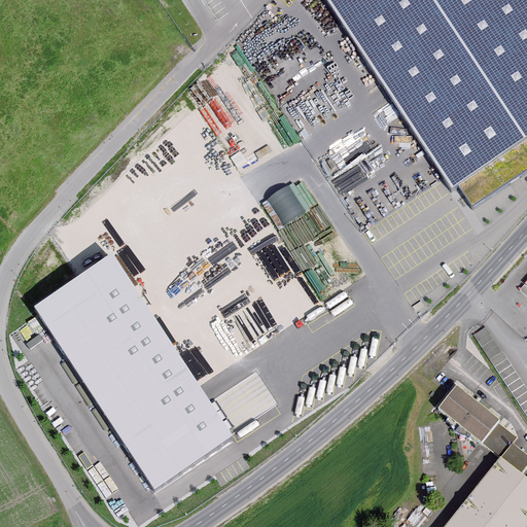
[(526,152),(526,0),(327,0),(458,198),(526,152)]
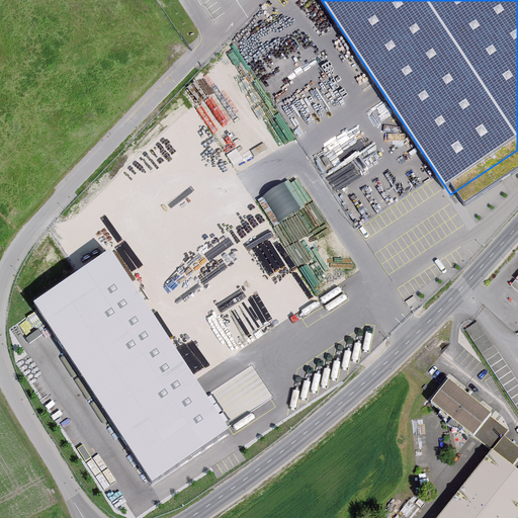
[(191,371),(357,269),(296,174),(252,202),(214,146),(92,226),(191,371)]
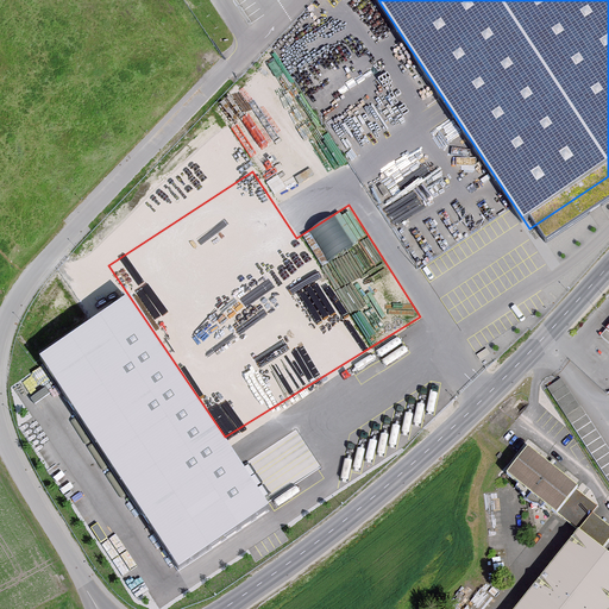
[(127,294),(39,353),(182,564),(270,503),(225,437),(127,294)]
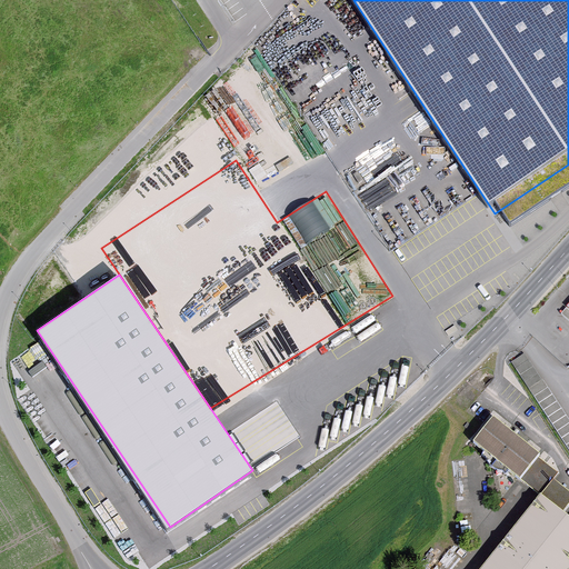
[(538,455),(490,418),(472,441),(563,510),(568,502),(568,493),(551,480),(558,472),(537,457),(538,455)]
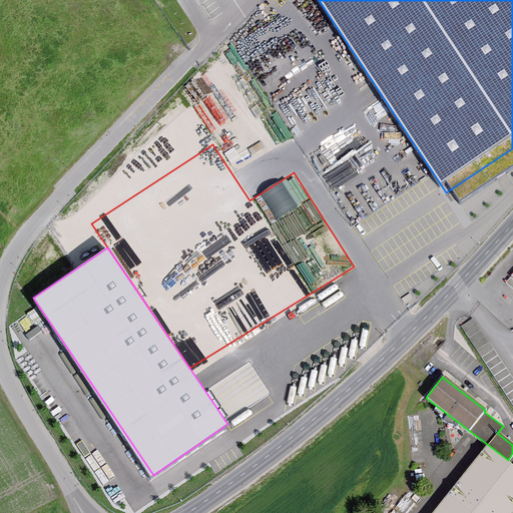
[(512,512),(512,467),(487,446),(432,512),(512,512)]
